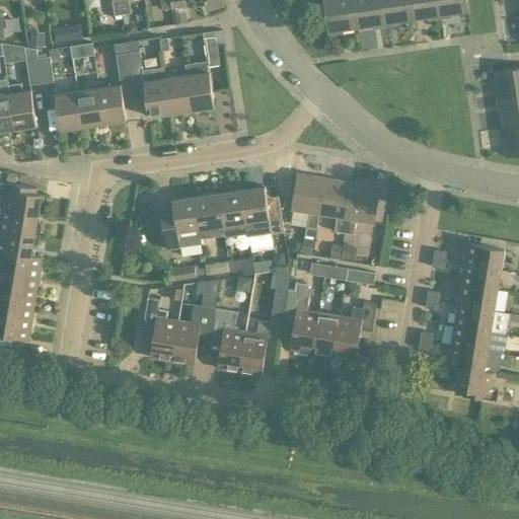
[(110,0),(112,4),(114,15),(123,13),(120,0),(110,0)]
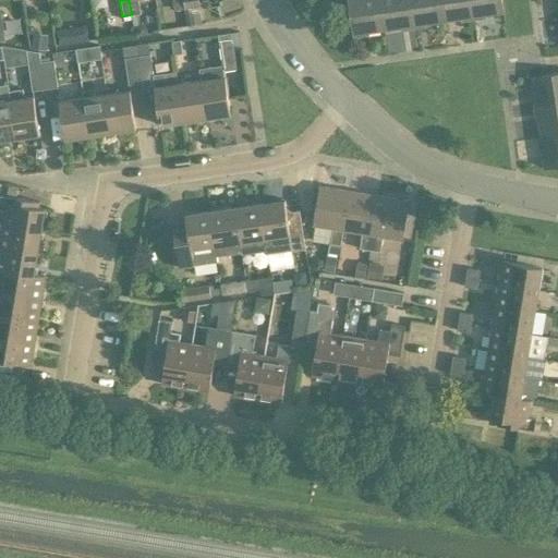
[(129,0),(132,14),(141,13),(137,0),(129,0)]
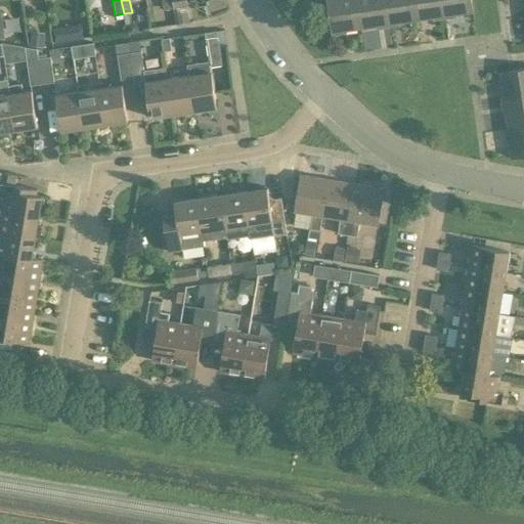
[(171,0),(162,0),(163,8),(172,7),(171,0)]
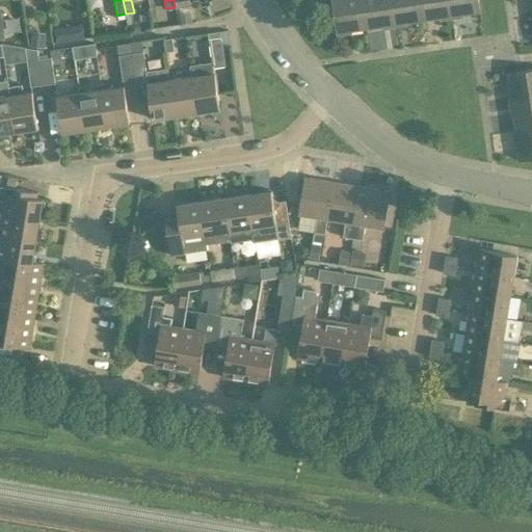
[(174,0),(175,7),(178,25),(192,23),(190,6),(189,0),(174,0)]
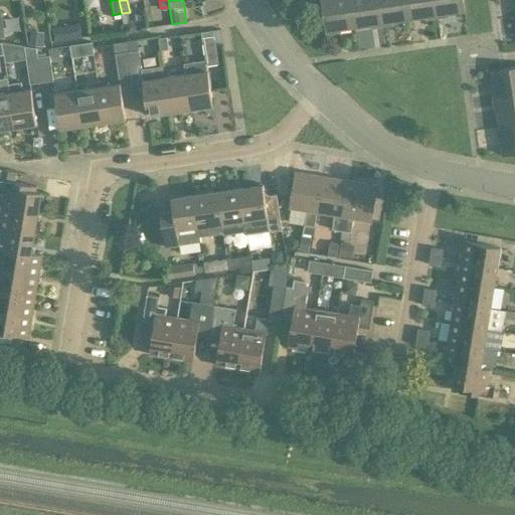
[(322,0),(327,33),(355,28),(350,0),(322,0)]
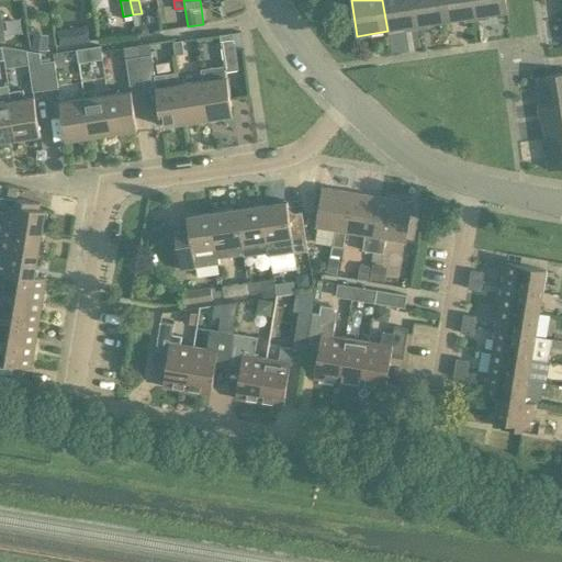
[(382,0),(388,31),(417,26),(413,0),(382,0)]
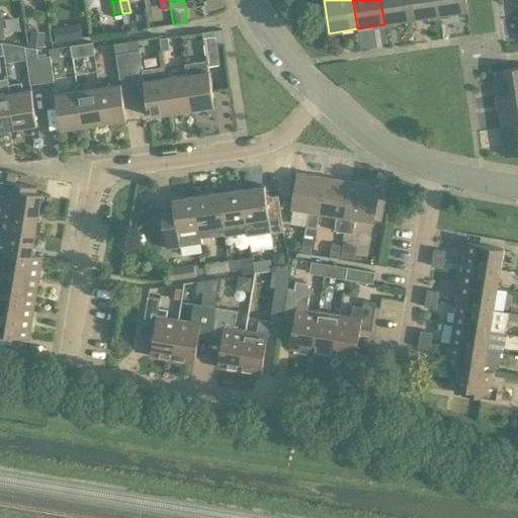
[(412,20),(408,0),(380,0),(384,24),(412,20)]
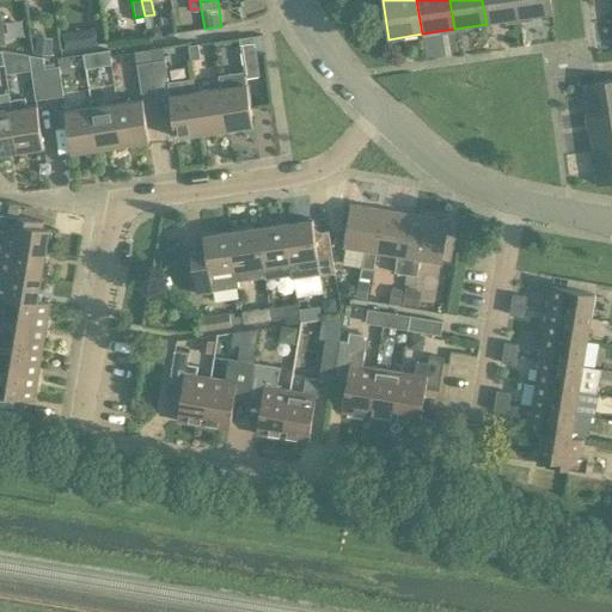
[(482,0),(487,24),(519,19),(515,0),(482,0)]
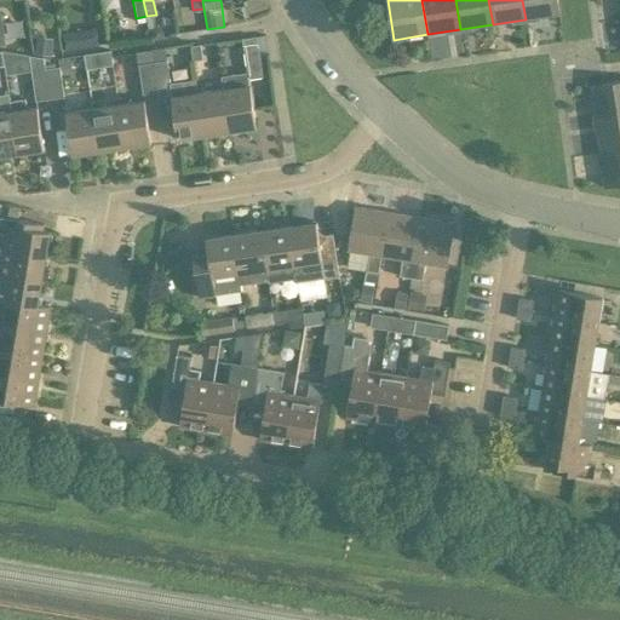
[(522,0),(526,19),(560,15),(556,0),(522,0)]
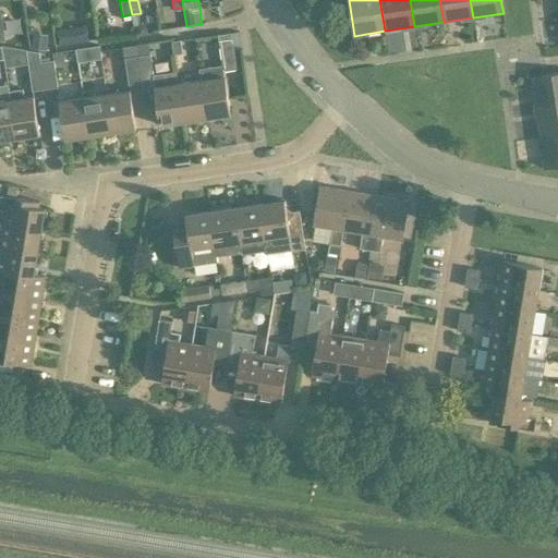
[(148,33),(147,26),(142,23),(135,23),(137,34),(148,33)]
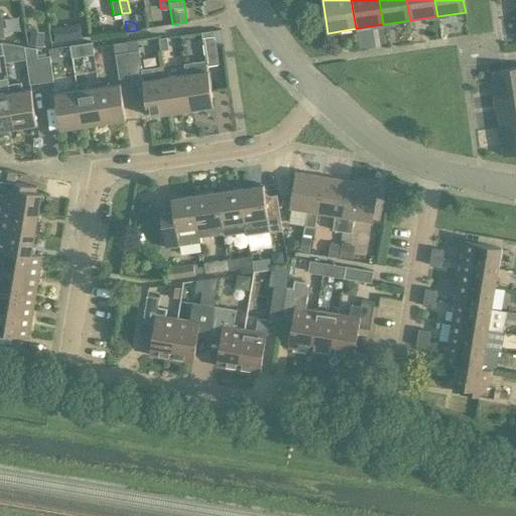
[(53,41),(70,39),(68,26),(51,28),(53,41)]
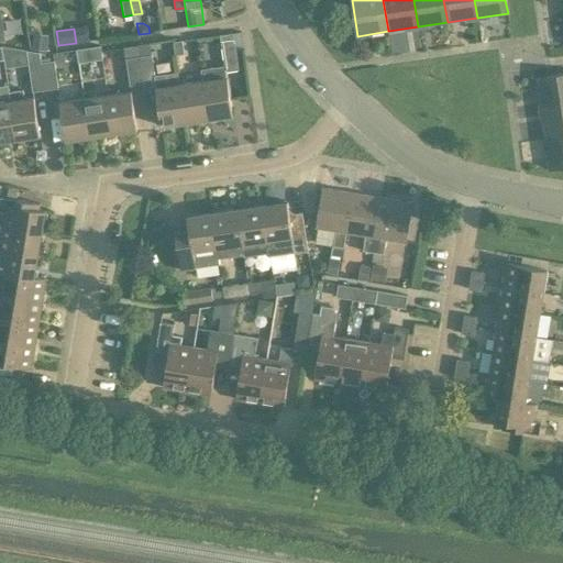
[(241,32),(233,33),(236,52),(245,51),(242,32),(241,32)]
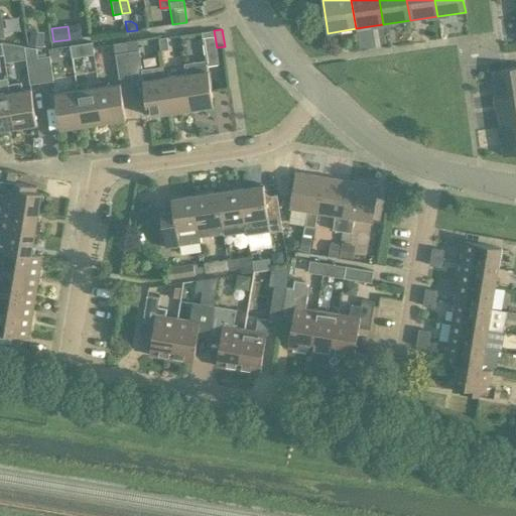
[(206,59),(184,62),(191,110),(214,106),(208,66),(219,65),(217,47),(214,30),(202,32),(206,59)]
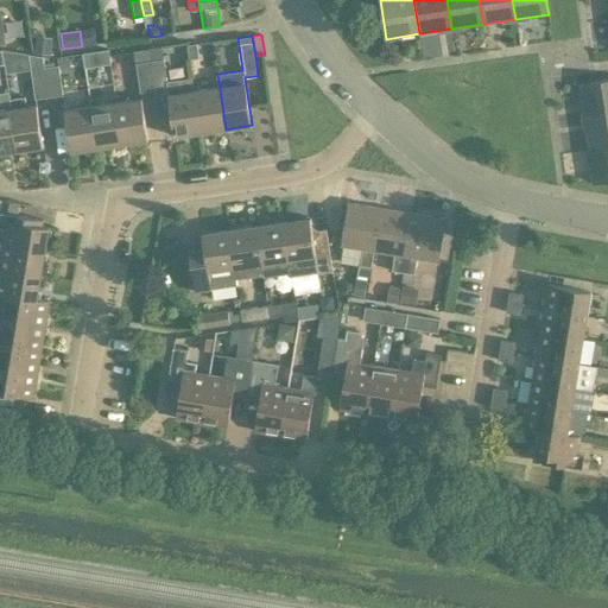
[(36,43),(33,52),(33,54),(46,56),(46,55),(52,56),(54,46),(36,43)]
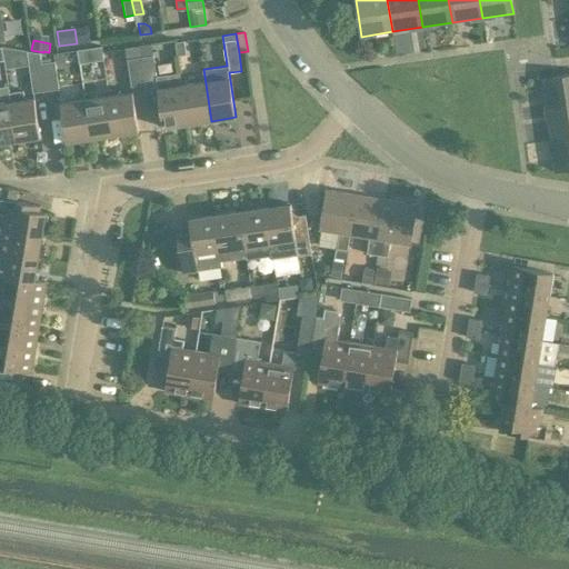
[(185,41),(175,42),(177,56),(186,55),(185,41)]
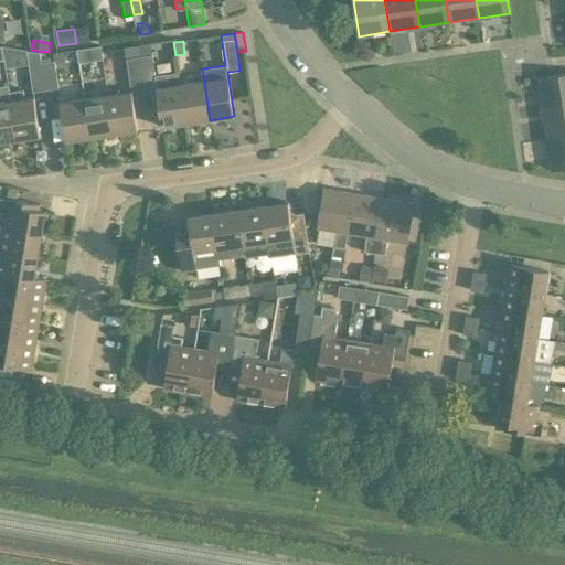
[(142,85),(156,83),(155,75),(150,44),(138,45),(137,45),(142,85)]
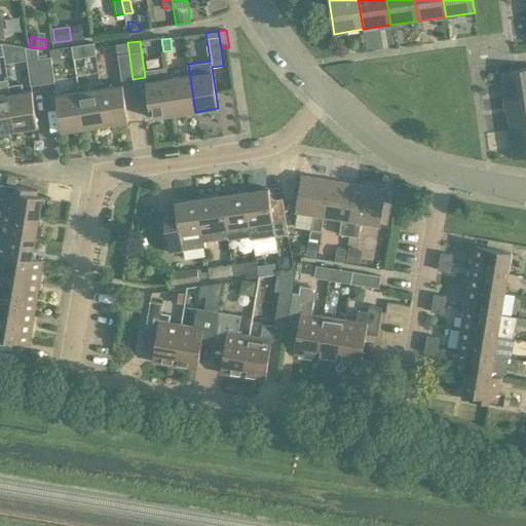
[(133,79),(127,42),(115,44),(116,55),(118,54),(121,81),(133,79)]
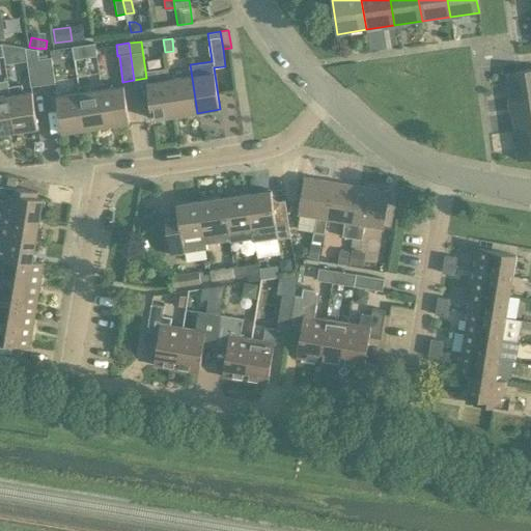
[(94,44),(72,47),(74,59),(82,58),(96,56),(94,44)]
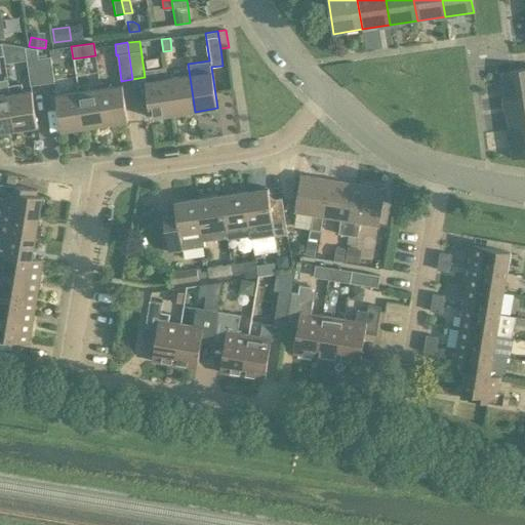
[(38,58),(37,49),(25,47),(27,61),(31,86),(43,84),(39,58),(38,58)]
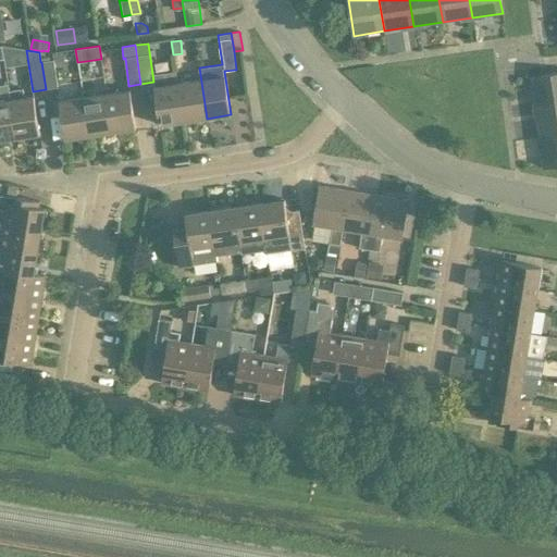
[(41,62),(46,89),(58,87),(53,60),(41,62)]
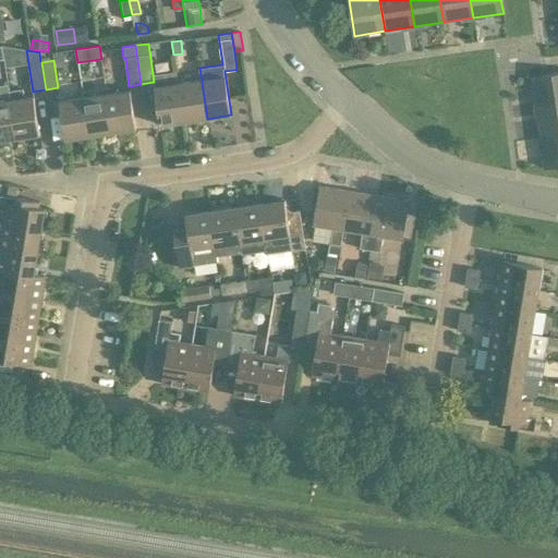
[(207,119),(199,68),(201,80),(178,83),(184,122),(207,119)]
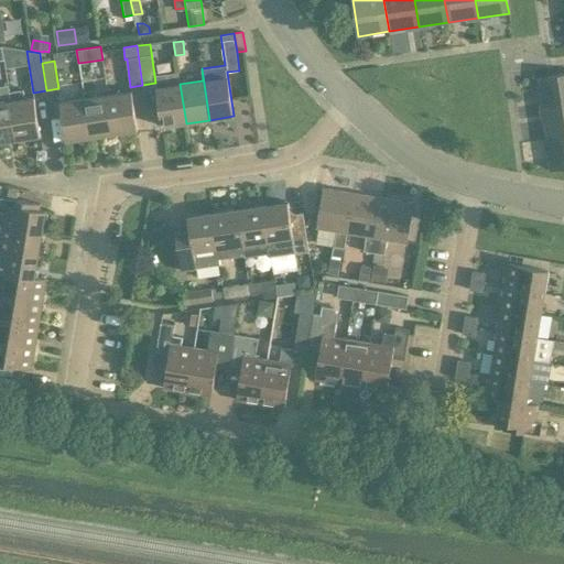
[(186,123),(180,84),(177,73),(154,75),(155,83),(142,85),(147,107),(159,105),(162,127),(186,123)]
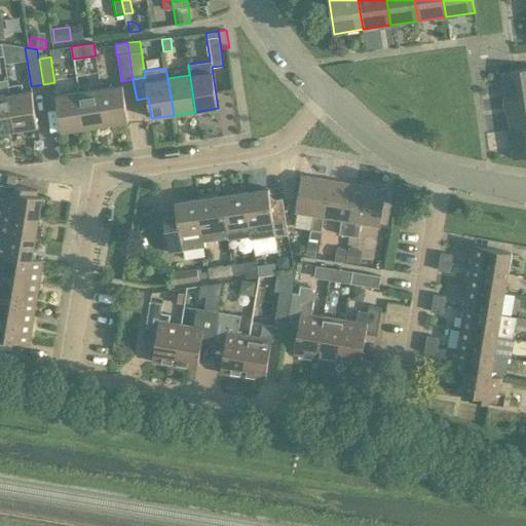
[(506,102),(525,99),(525,69),(502,73),(506,102)]
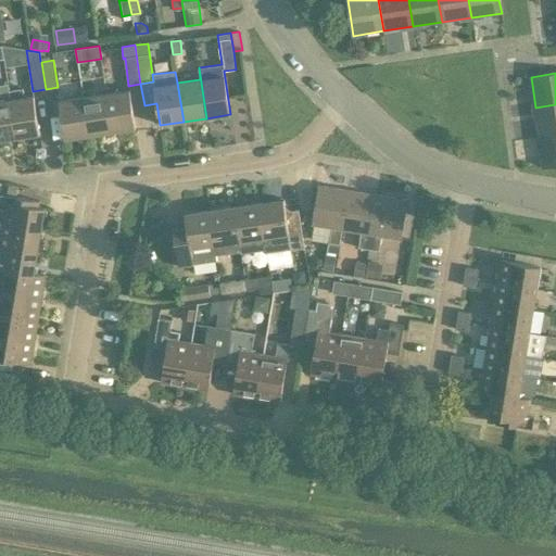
[(10,100),(9,90),(8,84),(0,85),(0,140),(16,138),(10,100)]
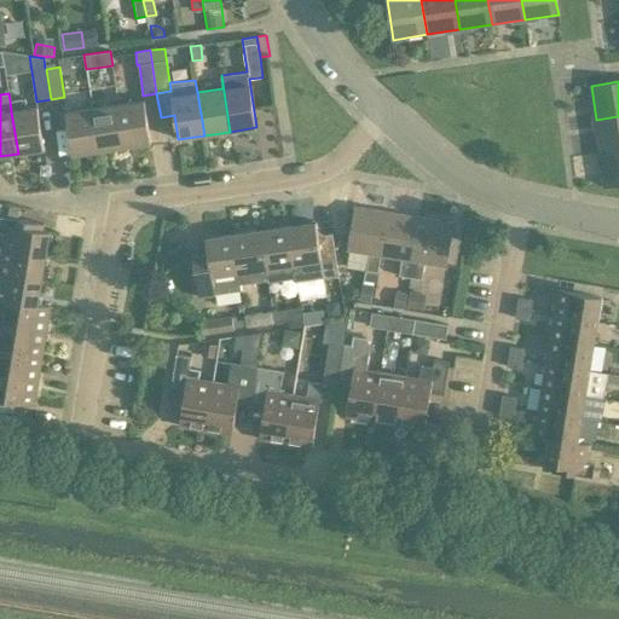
[(25,98),(10,100),(11,111),(18,154),(45,150),(39,106),(27,109),(25,98)]
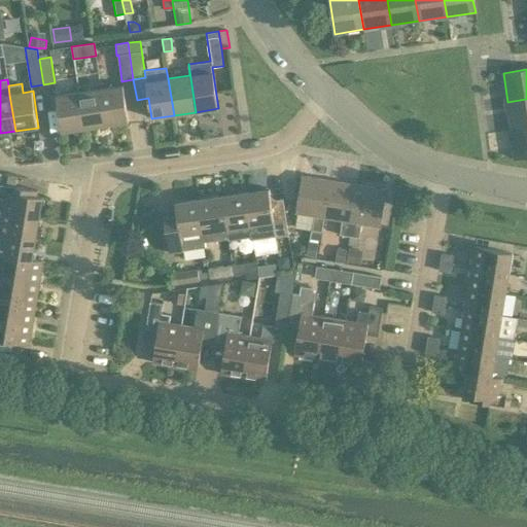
[(101,89),(106,125),(129,121),(124,85),(101,89)]
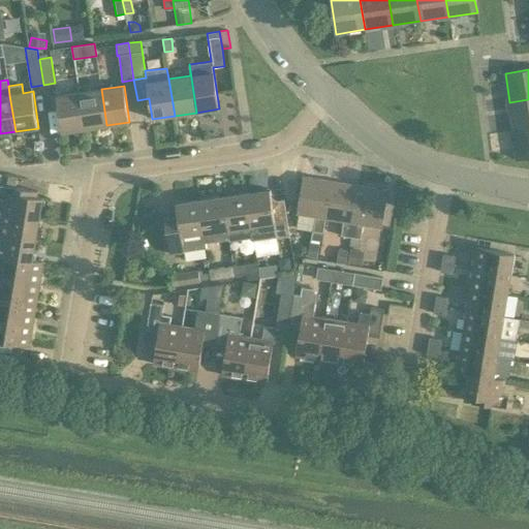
[(79,92),(84,128),(106,125),(101,89),(79,92)]
